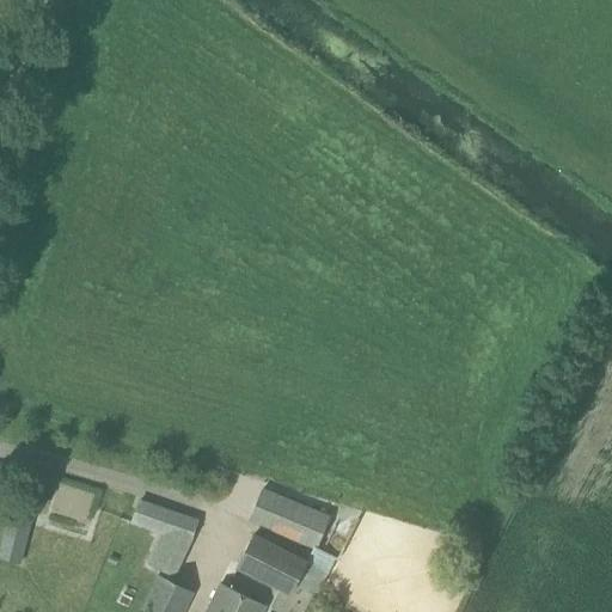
[(19,470),(1,549),(24,555),(43,475),(19,470)]
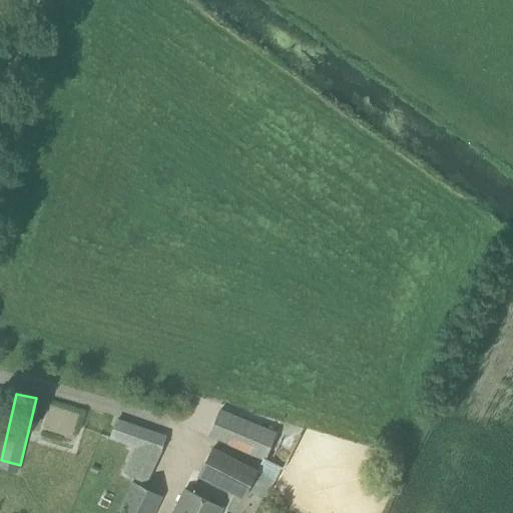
[(282,469),(279,474),(285,476),(299,443),(219,411),(208,438),(263,461),(264,459),(282,469)]
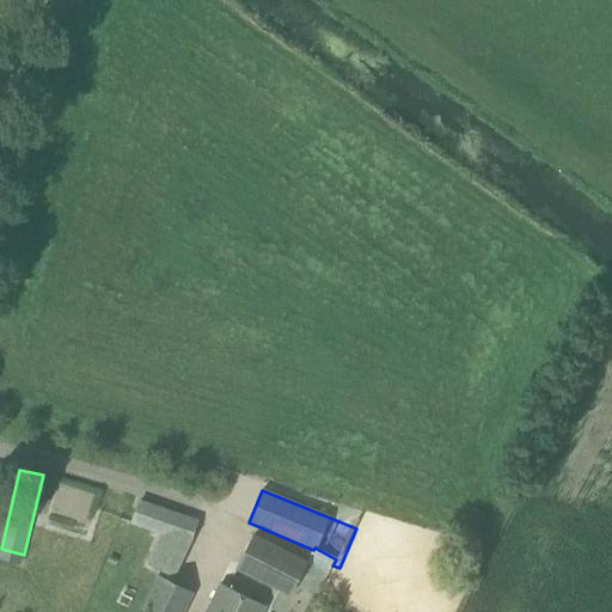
[(144,571),(155,576),(158,577),(171,583),(191,540),(197,521),(139,500),(132,524),(161,534),(144,571)]
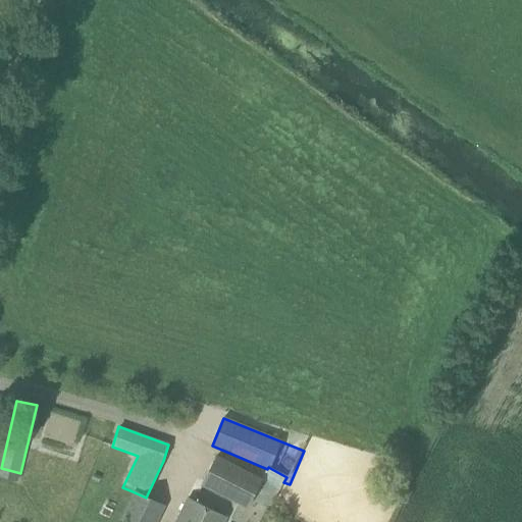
[(247,509),(252,500),(262,479),(216,455),(200,484),(247,509)]
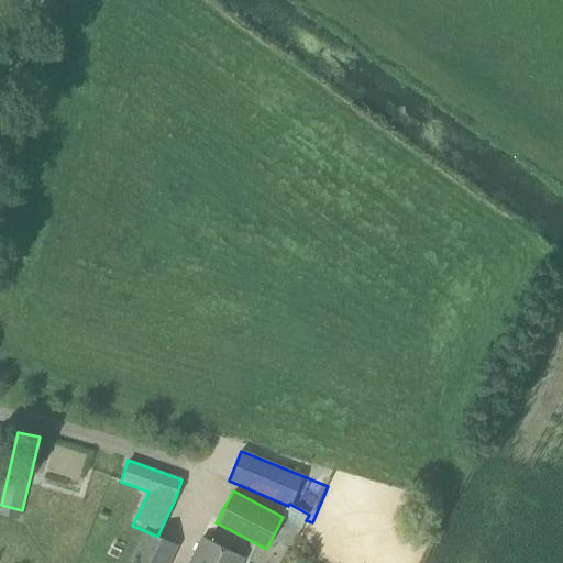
[(283,517),(272,539),(290,549),(306,520),(309,515),(289,504),(288,506),(283,517)]
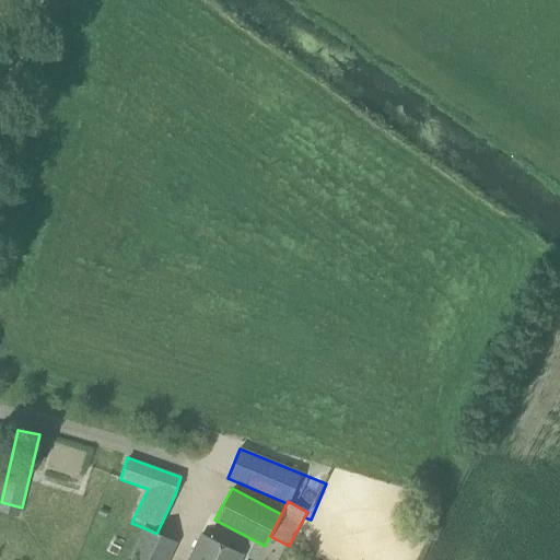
[(144,528),(142,527),(128,558),(130,559),(167,559),(176,543),(156,534),(144,528)]
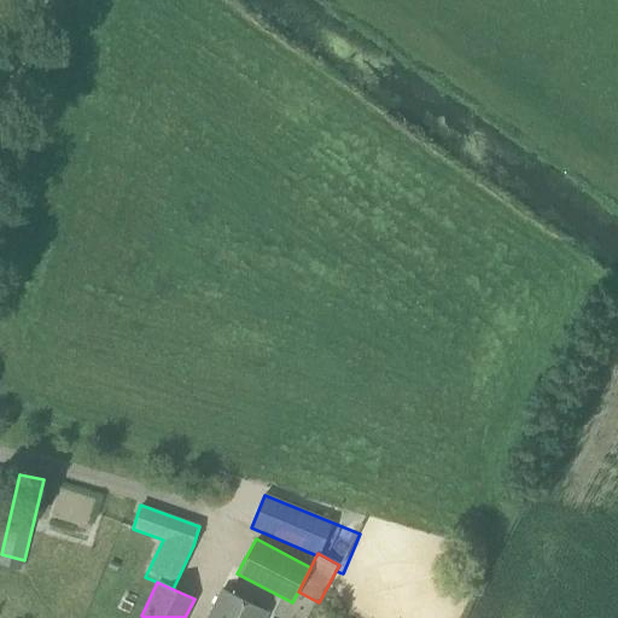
[(273,617),(274,616),(221,592),(208,617),(273,617)]
